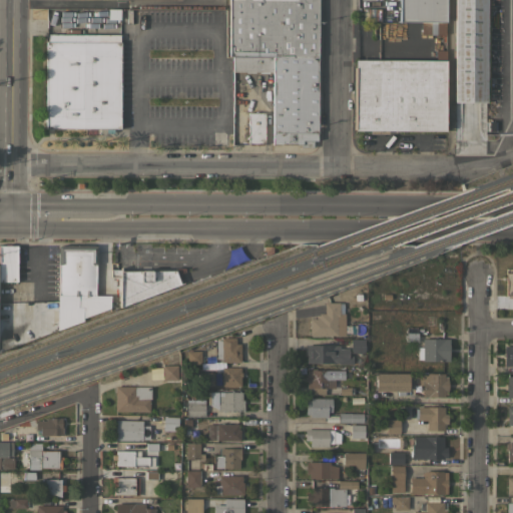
[(272,56),(232,56),(229,56),(229,0),(317,0),(317,140),(313,140),(313,147),(301,147),(301,143),(272,143),(272,71),(272,56)]
